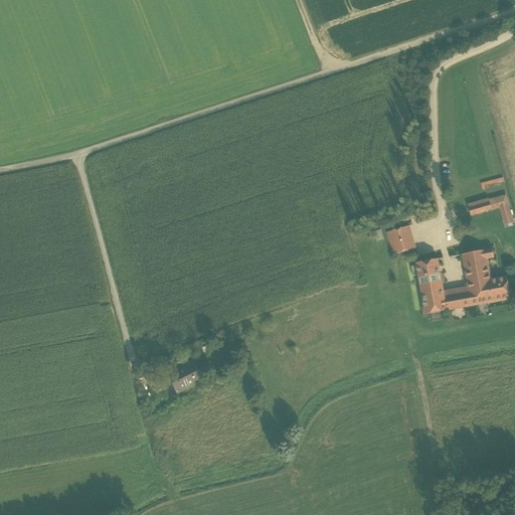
[(505,194),(489,199),(490,202),(492,210),(502,207),(508,205),(505,194)]
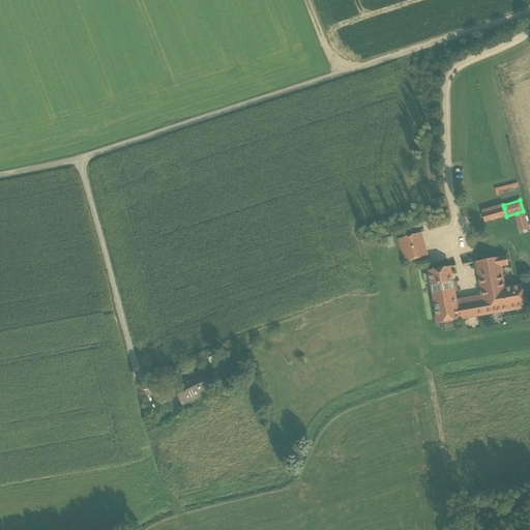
[(504,208),(482,214),(484,223),(506,216),(504,208)]
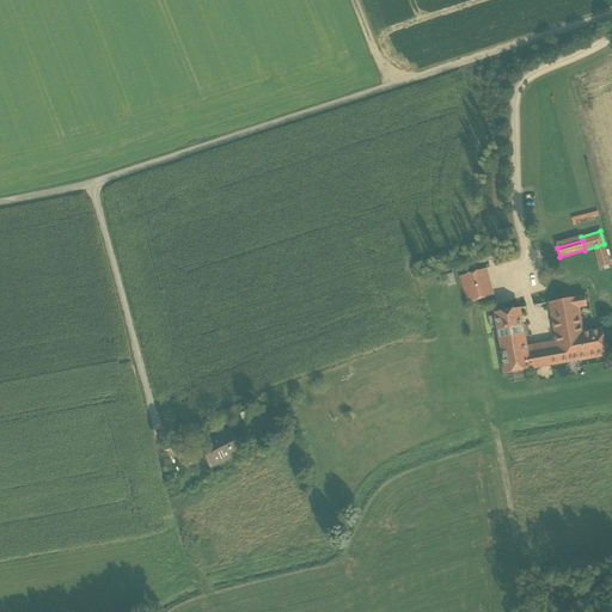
[(610,265),(604,244),(597,246),(603,267),(604,267),(609,265),(610,265)]
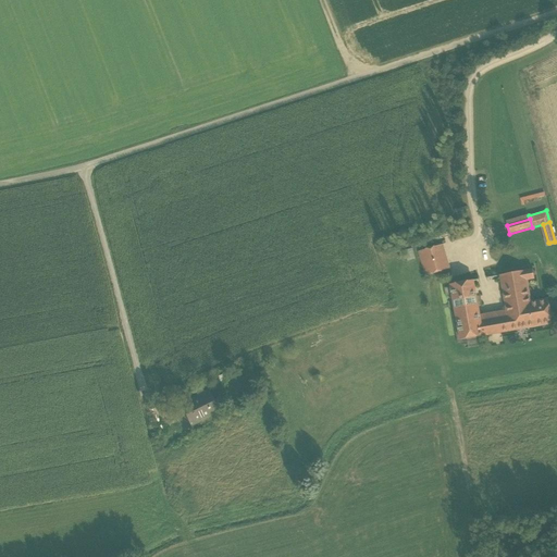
[(444,246),(418,252),(424,275),(449,270),(444,246)]
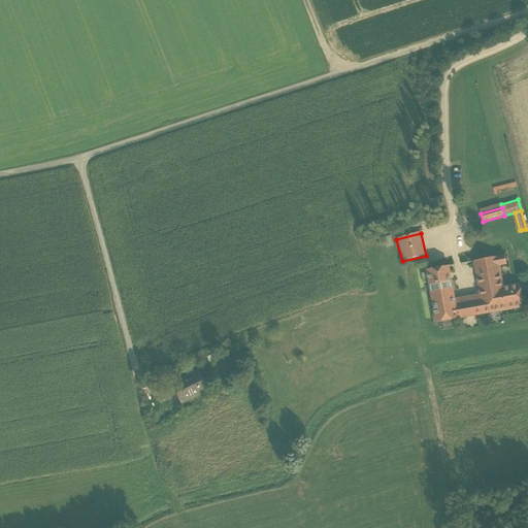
[(393,245),(391,236),(384,238),(387,248),(393,245)]
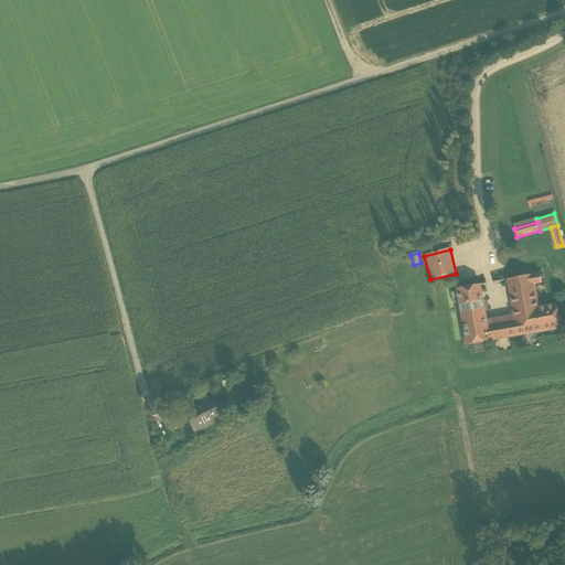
[(540,273),(508,279),(514,321),(516,329),(524,328),(544,323),(543,316),(539,316),(537,307),(539,307),(534,285),(542,283),(540,273)]
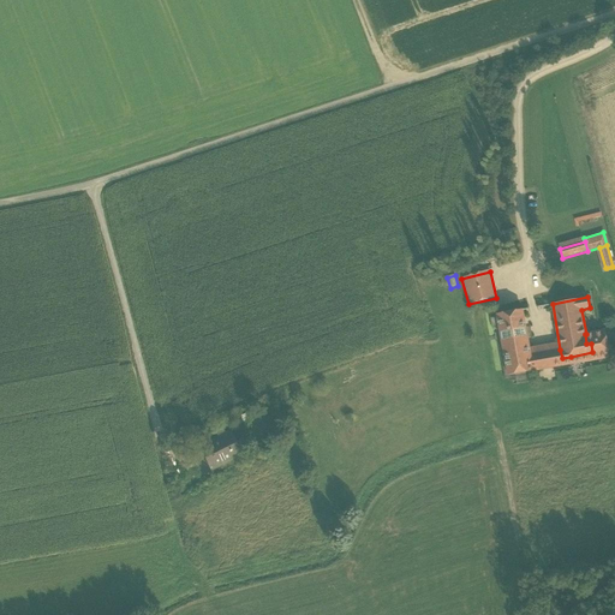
[(523,310),(497,315),(508,376),(533,371),(531,356),(523,310)]
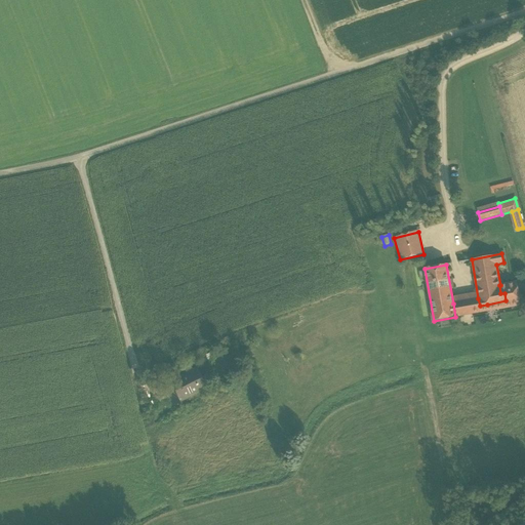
[(500,285),(499,285),(500,293),(505,293),(506,300),(487,305),(488,311),(520,306),(517,282),(500,285)]
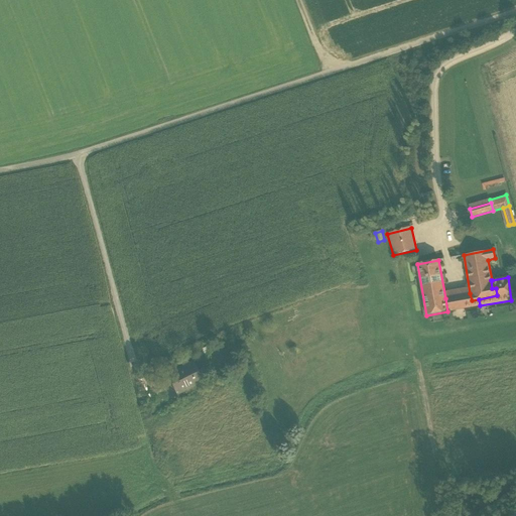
[(470,293),(445,298),(447,311),(480,305),(479,299),(472,300),(470,293)]
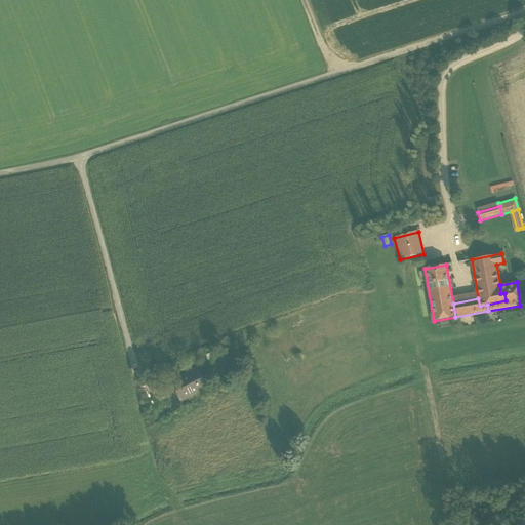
[(223,344),(198,356),(202,363),(227,351),(223,344)]
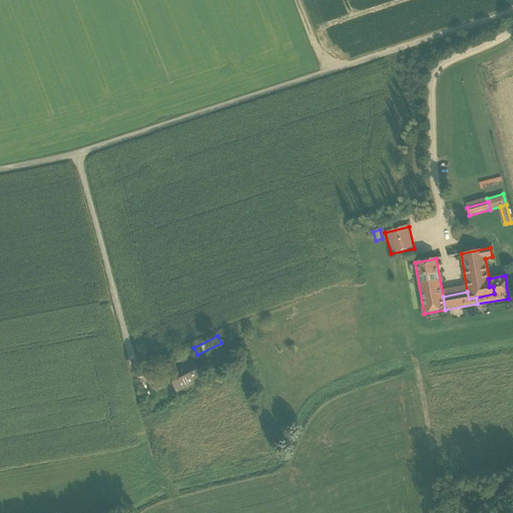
[(191,361),(165,374),(174,393),(201,379),(191,361)]
